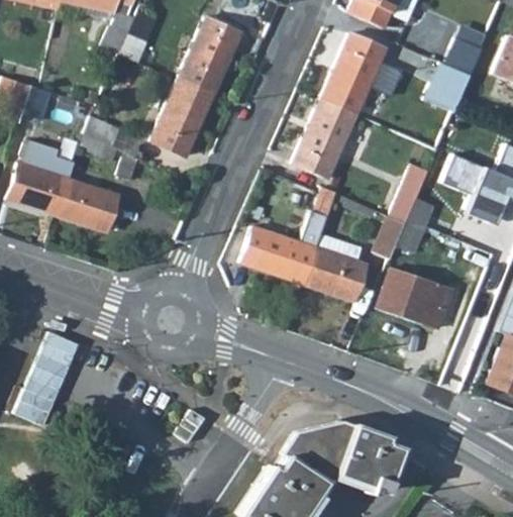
[(11,0),(59,10),(61,0),(11,0)]
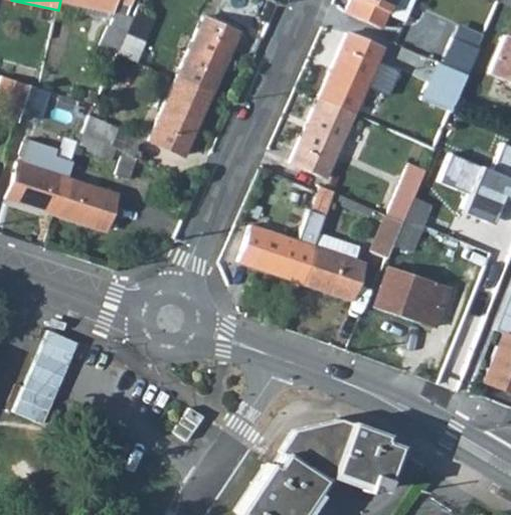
[(66,0),(60,0),(58,10),(110,21),(112,10),(66,0)]
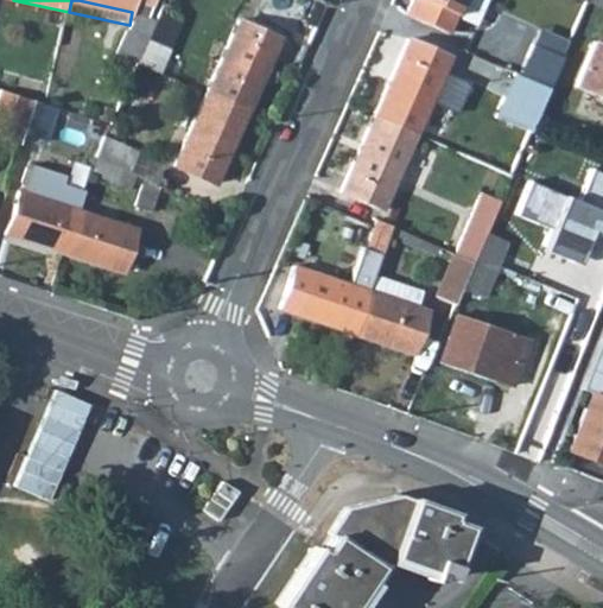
[(153,0),(78,0),(132,12),(138,13),(115,62),(129,68),(133,59),(140,62),(159,18),(151,16),(153,0)]
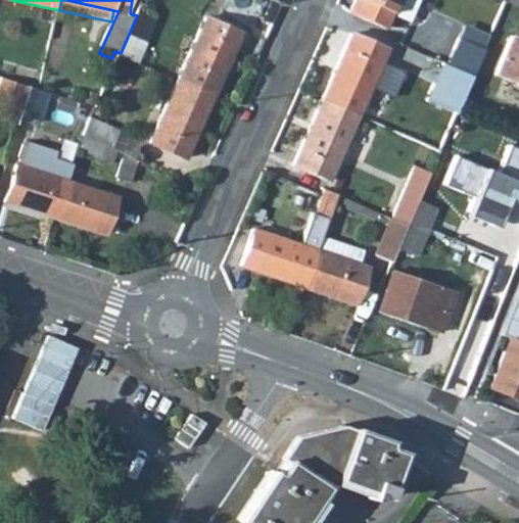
[(388,26),(399,0),(358,0),(354,11),(388,26)]
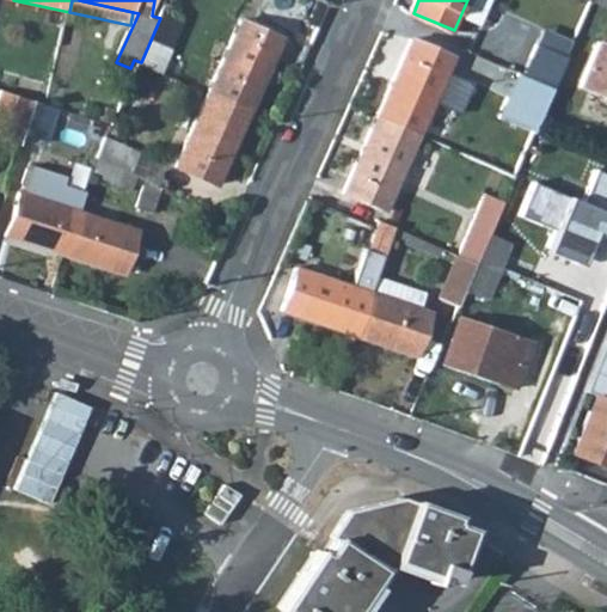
[(160,18),(141,62),(165,73),(176,48),(176,34),(181,18),(164,11),(160,18)]
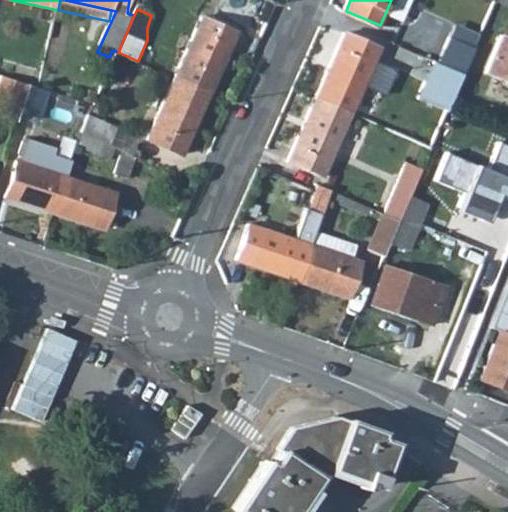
[(176,78),(211,93),(238,32),(203,17),(176,78)]
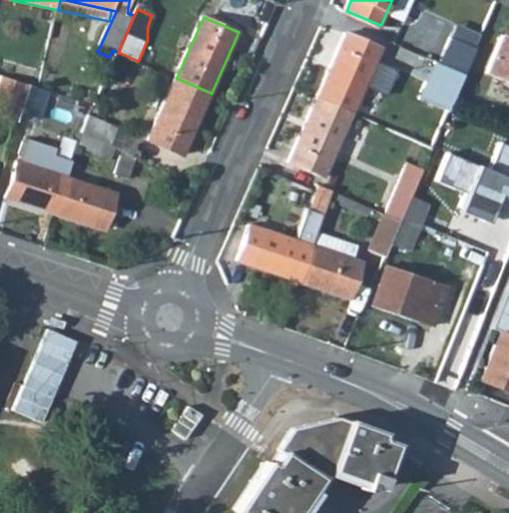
[(347,33),(319,97),(354,112),(365,86),(377,58),(382,48),(347,33)]
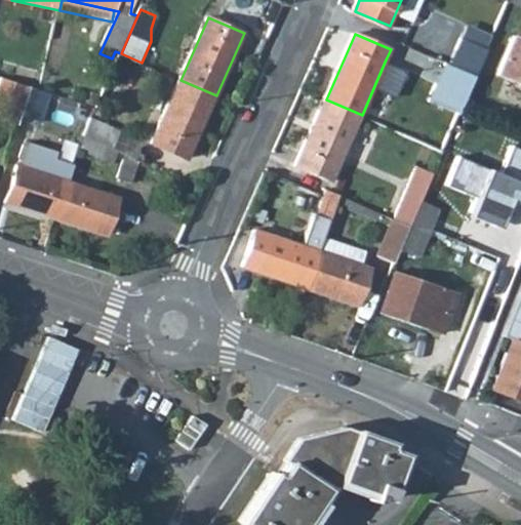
[(520,37),(516,35),(501,74),(520,82),(520,37)]
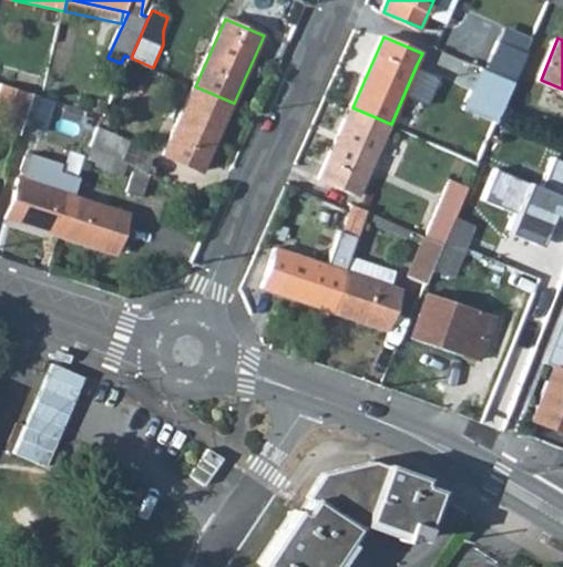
[(524,60),(498,48),(488,70),(515,82),(524,60)]
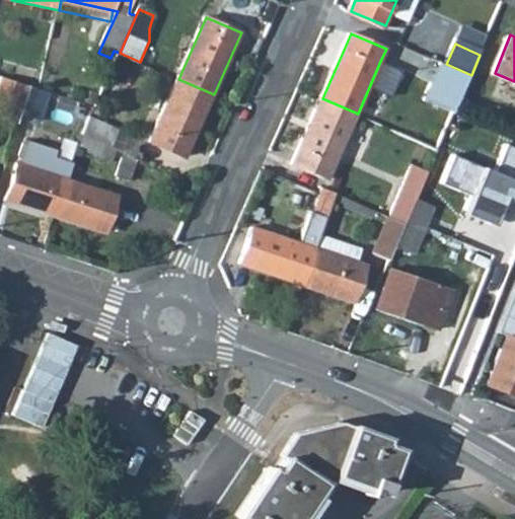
[(381,59),(369,87),(381,92),(393,64),(381,59)]
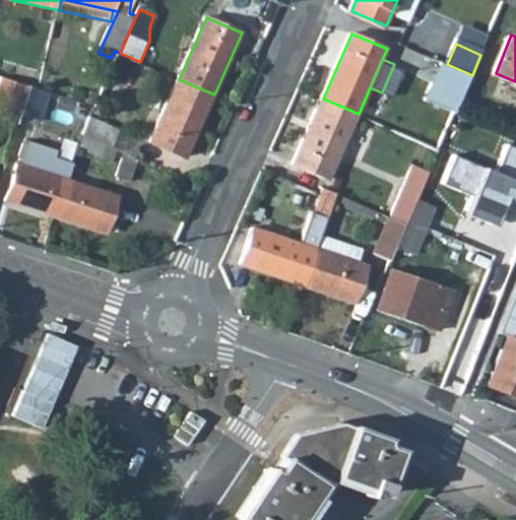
[(442,62),(409,136),(439,149),(472,75),(447,64),(442,62)]
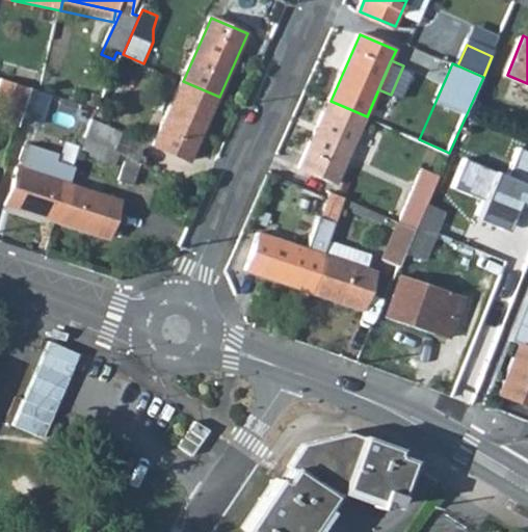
[(0,83),(0,118),(3,120),(16,82),(2,78),(0,83)]
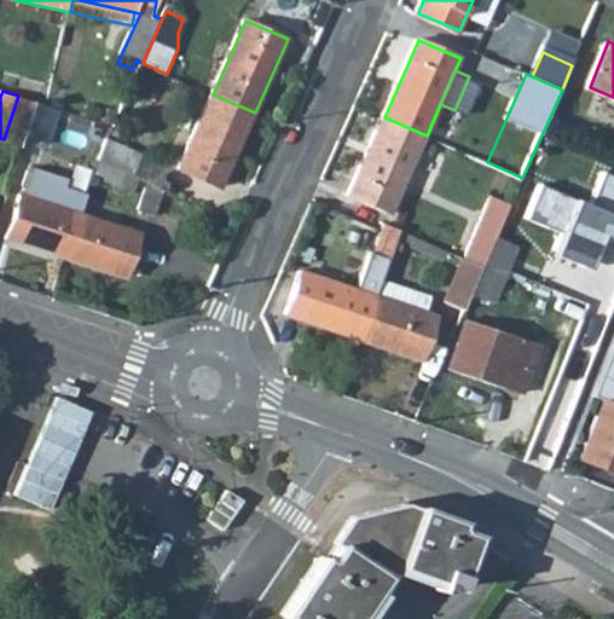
[(213,94),(180,167),(221,186),(255,113),(213,94)]
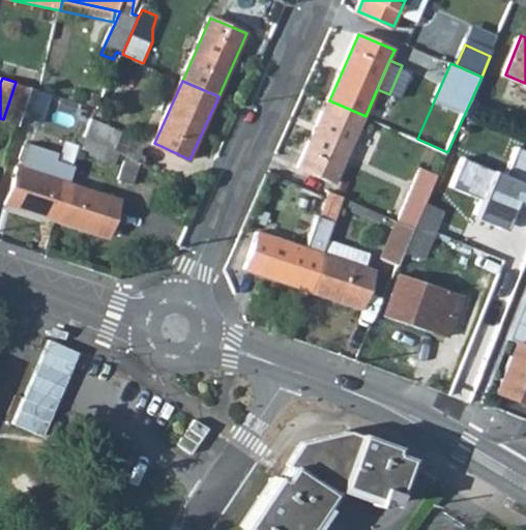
[(16,82),(3,119),(20,125),(23,116),(32,87),(16,82)]
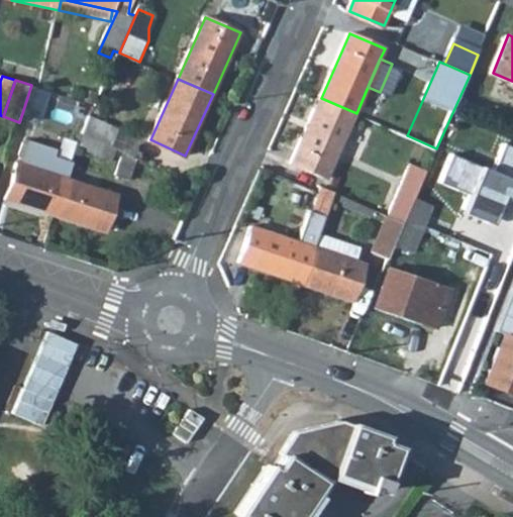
[(41,88),(31,85),(22,113),(42,120),(52,92),(41,88)]
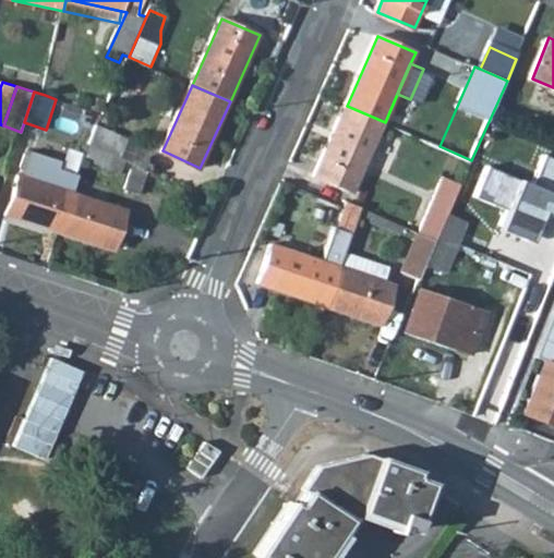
[(100,96),(95,111),(104,114),(109,100),(100,96)]
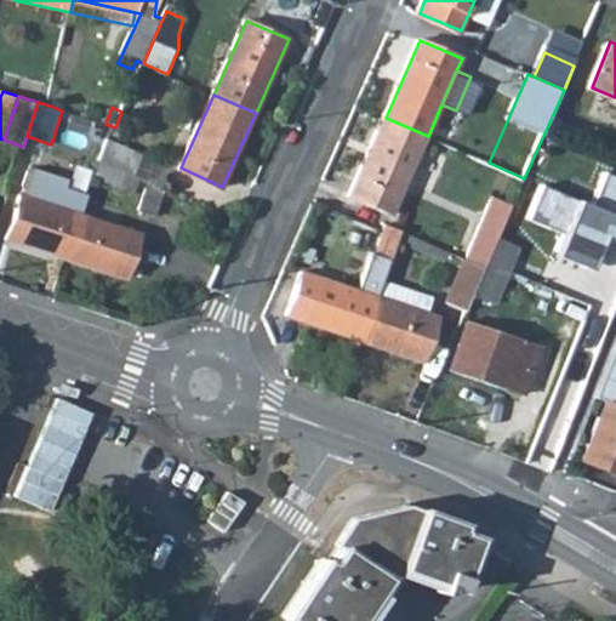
[(386,118),(352,195),(394,214),(428,136),(386,118)]
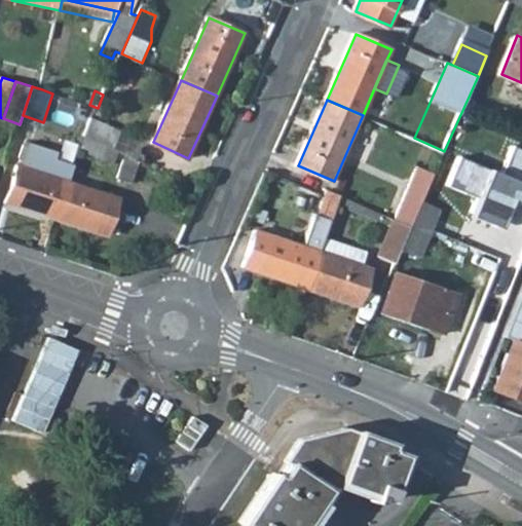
[(94,118),(85,136),(114,149),(121,130),(94,118)]
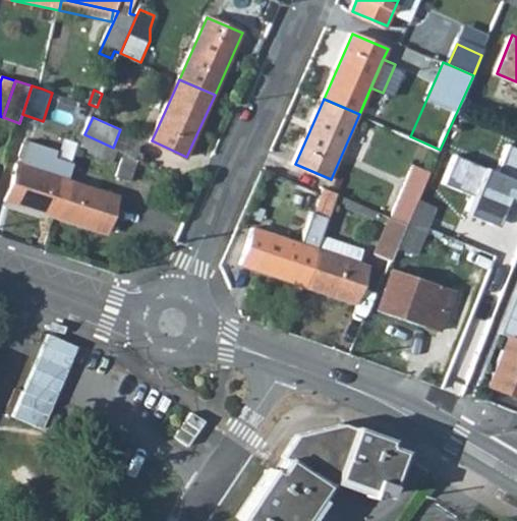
[(118,151),(113,148),(84,134),(79,147),(113,162),(118,151)]
